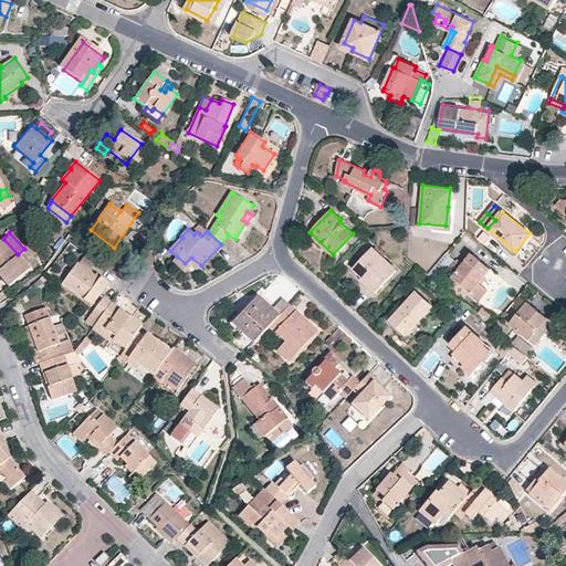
[(491,236),(485,232),(479,239),(484,243),(491,236)]
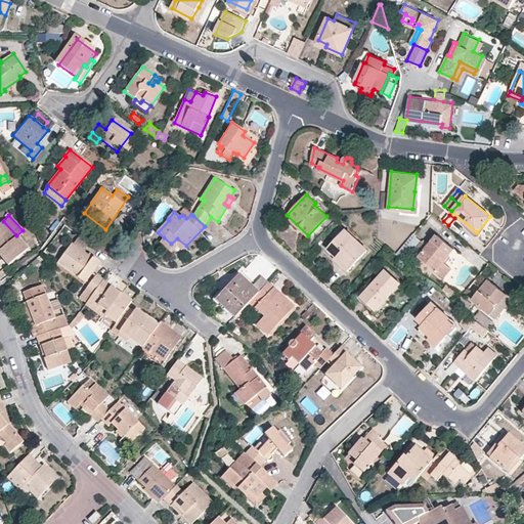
[(3,221),(0,223),(0,245),(3,249),(0,251),(0,254),(9,265),(28,248),(16,235),(3,221)]
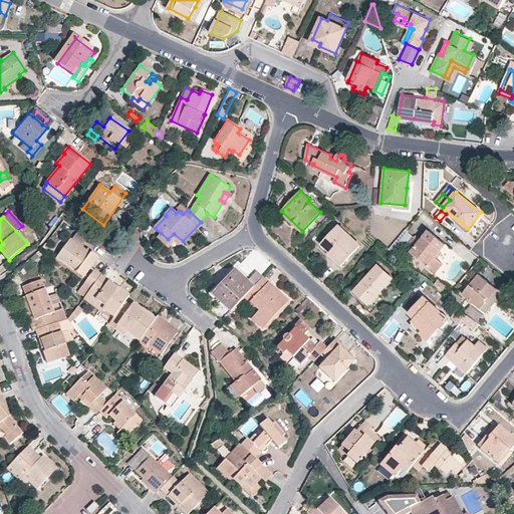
[(322,244),(330,251),(327,253),(340,266),(360,245),(340,226),(322,244)]
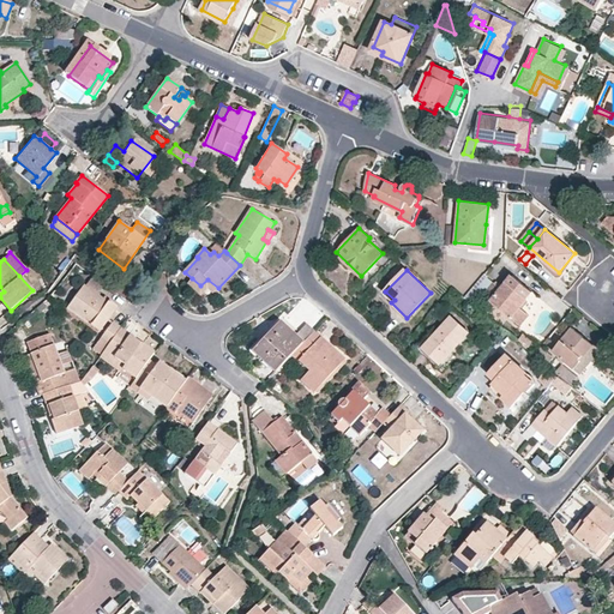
[(495,283),(485,295),(521,325),(529,314),(521,306),(533,292),(515,275),(503,289),(495,283)]
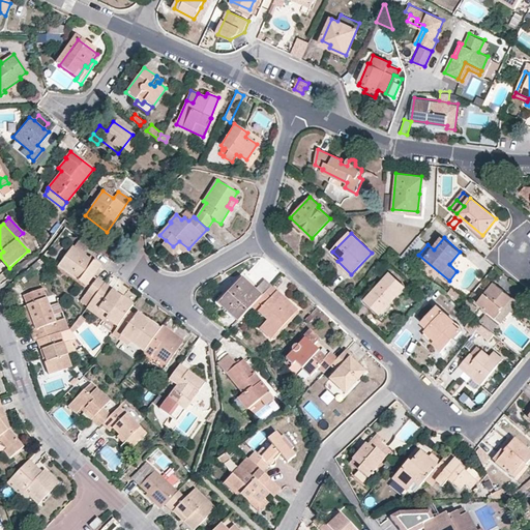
[(84,255),(89,246),(81,240),(75,247),(84,255)]
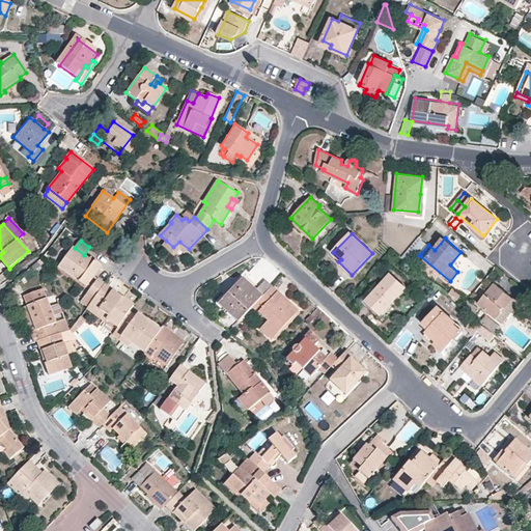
[(166,241),(162,246),(173,256),(179,250),(184,254),(189,249),(179,242),(173,247),(166,241)]
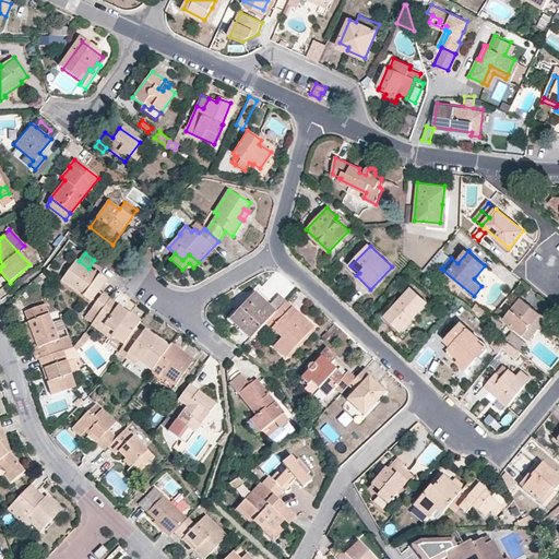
[(78,260),(62,281),(91,301),(108,278),(99,273),(97,275),(94,273),(88,269),(79,261),(78,260)]
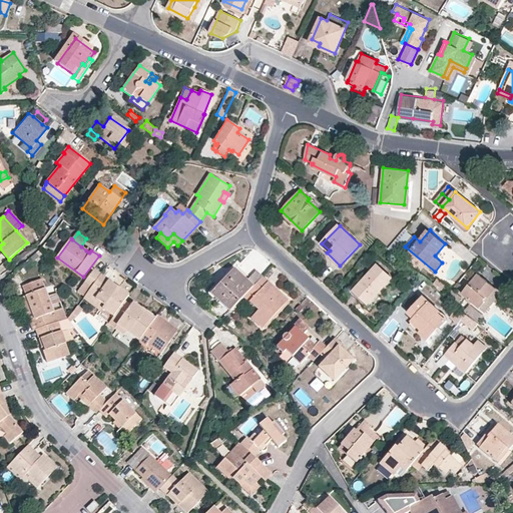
[(378,265),(370,274),(355,290),(368,304),(391,278),(378,265)]
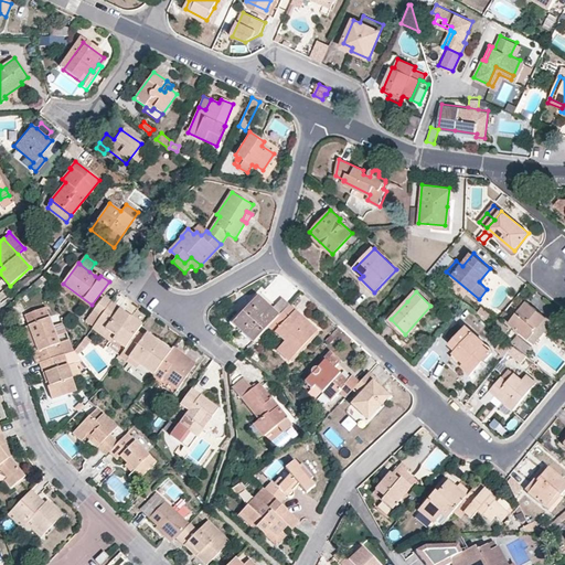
[(110,302),(104,297),(86,320),(94,326),(96,322),(110,302)]
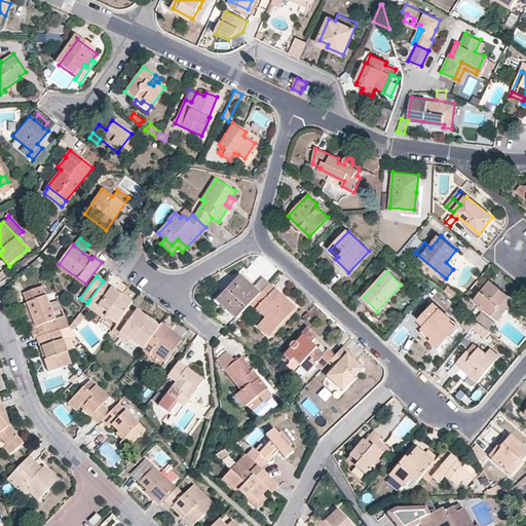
[(240,276),(221,298),(229,307),(227,309),(237,318),(251,304),(254,301),(260,294),(267,286),(269,284),(263,276),(253,287),(240,276)]
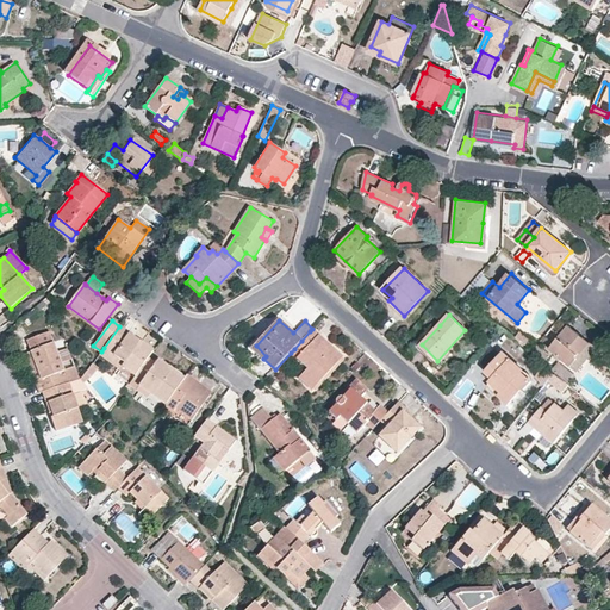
[(435,363),(437,361),(422,344),(440,325),(436,322),(415,346),(435,363)]
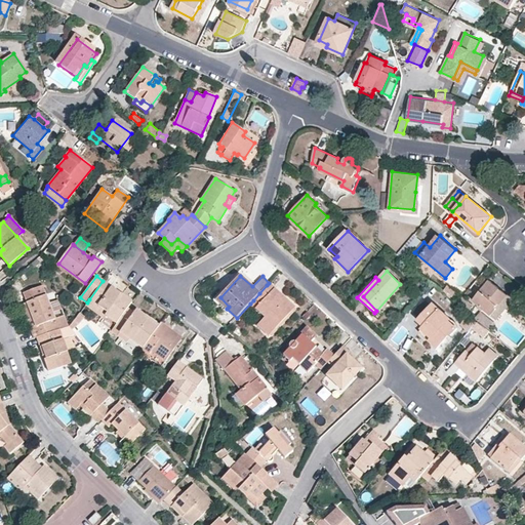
[(490,280),(473,299),(491,316),(509,295),(507,294),(490,280)]
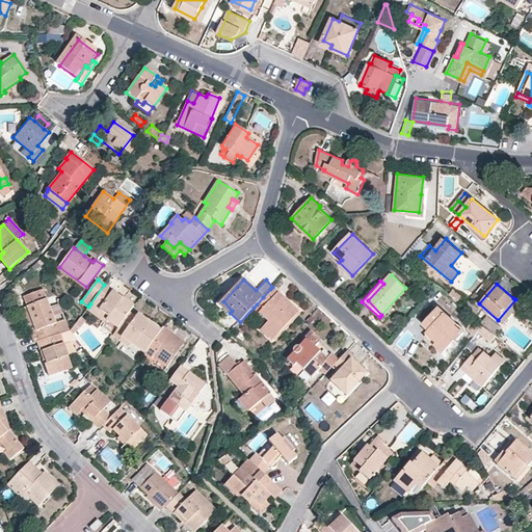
[(104,285),(90,303),(108,317),(106,320),(117,329),(130,313),(134,307),(104,285)]
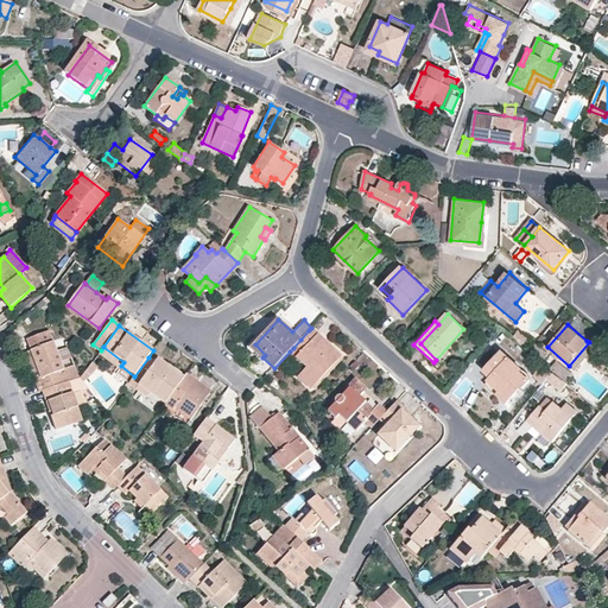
[(293,348),(290,352),(306,367),(299,375),(311,387),(342,355),(328,343),(325,346),(316,337),(318,334),(311,328),(309,330),(301,340),(293,348)]
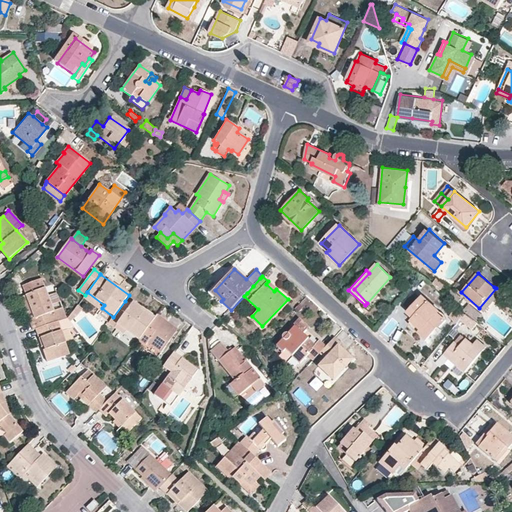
[(436,278),(431,284),(441,292),(445,286),(436,278)]
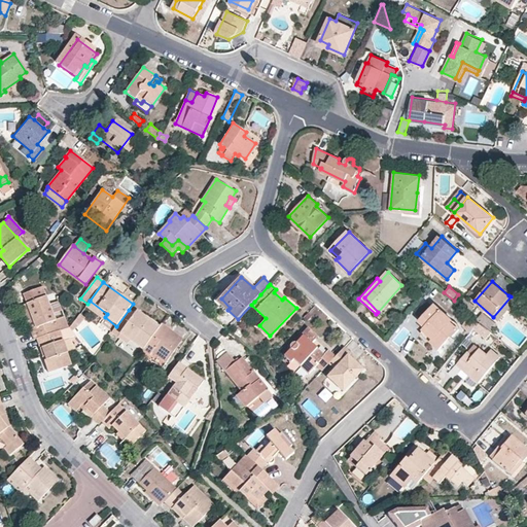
[(24,305),(29,303),(36,326),(31,328),(35,339),(36,339),(40,337),(60,331),(50,305),(45,288),(21,295),(24,305)]
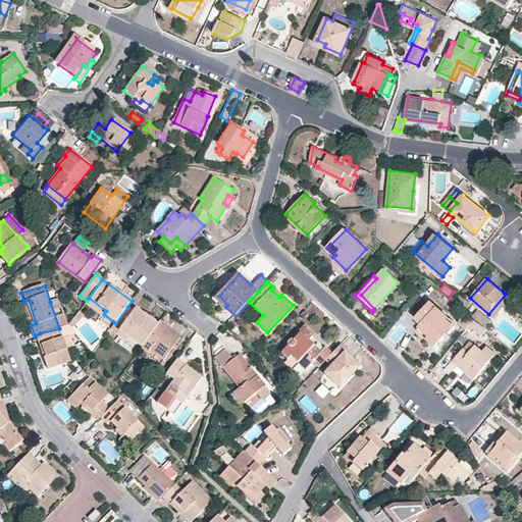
[(273,286),(271,290),(279,297),(281,295),(273,286)]
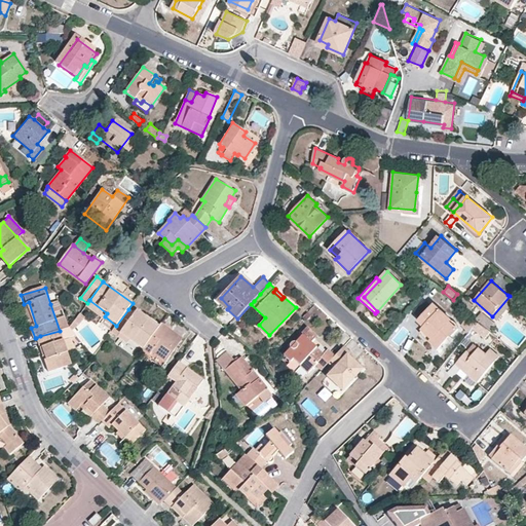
[(517,298),(512,294),(510,293),(508,295),(510,296),(492,316),(497,321),(517,298)]
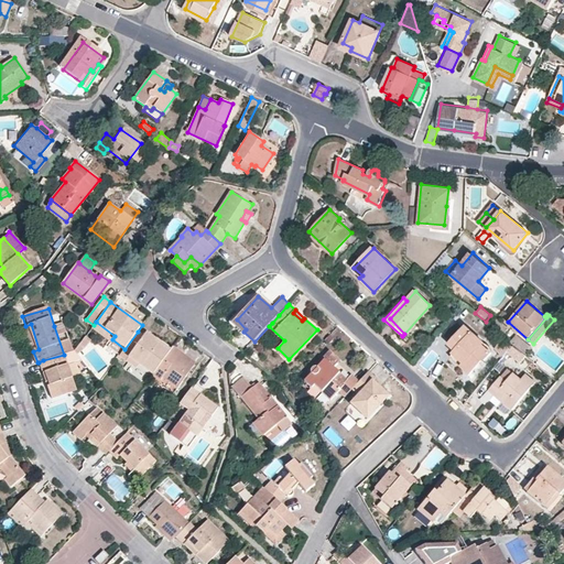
[(237,320),(231,325),(241,334),(243,332),(246,329),(237,320)]
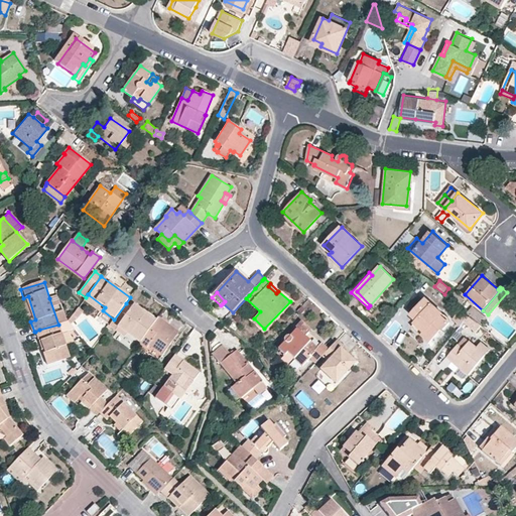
[(86,297),(85,299),(101,311),(103,310),(105,307),(88,294),(86,297)]
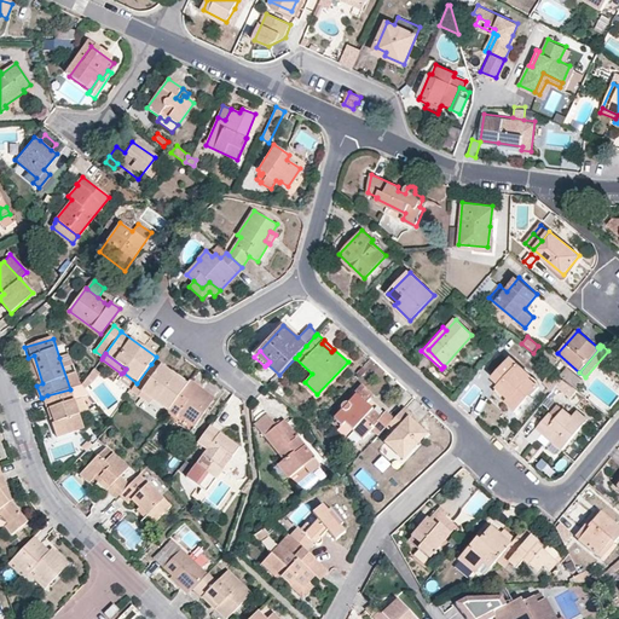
[(34,356),(28,358),(36,386),(42,383),(34,356)]
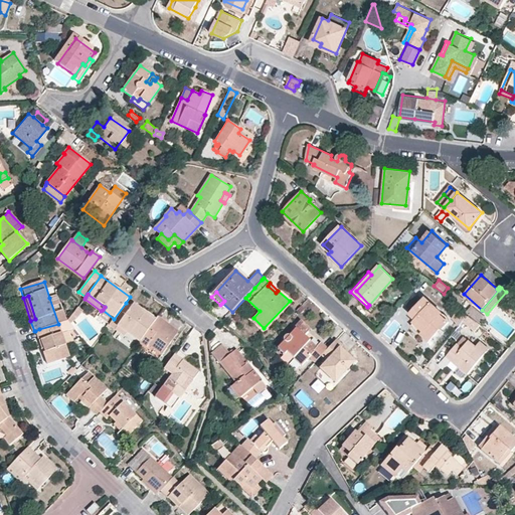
[(58,296),(49,298),(58,324),(59,323),(69,320),(63,309),(61,306),(58,296)]
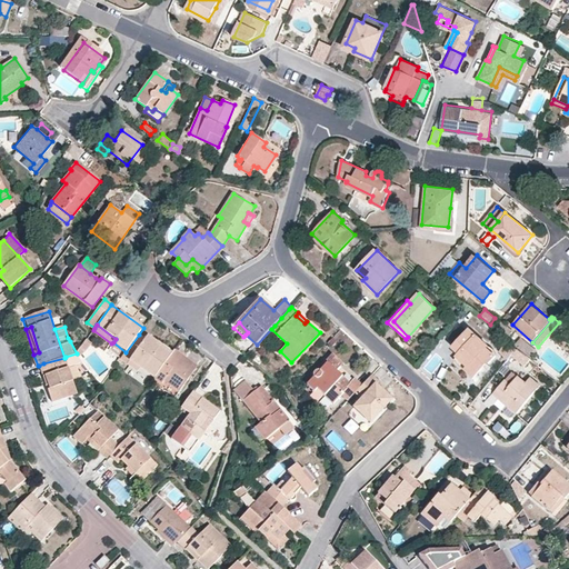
[(455,347),(461,353),(459,357),(469,366),(467,369),(475,376),(487,362),(489,363),(495,356),(487,348),(489,347),(470,330),(455,347)]
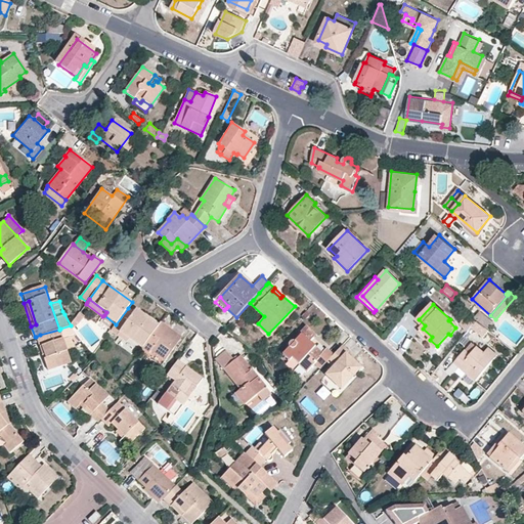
[(297,308),(295,306),(268,334),(271,336),(297,308)]
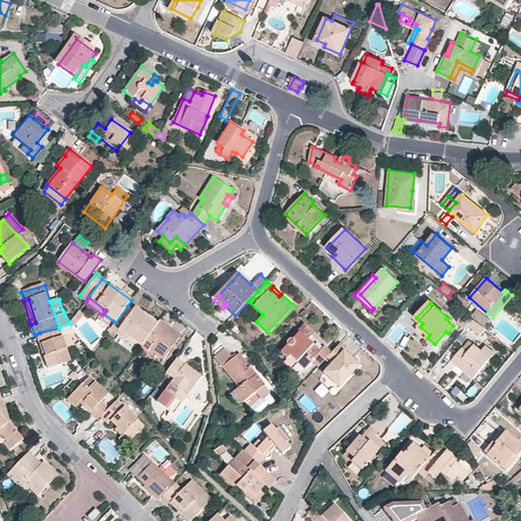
[(119,329),(127,335),(142,346),(157,326),(143,315),(145,313),(135,306),(132,309),(127,306),(115,323),(111,328),(116,332),(119,329)]
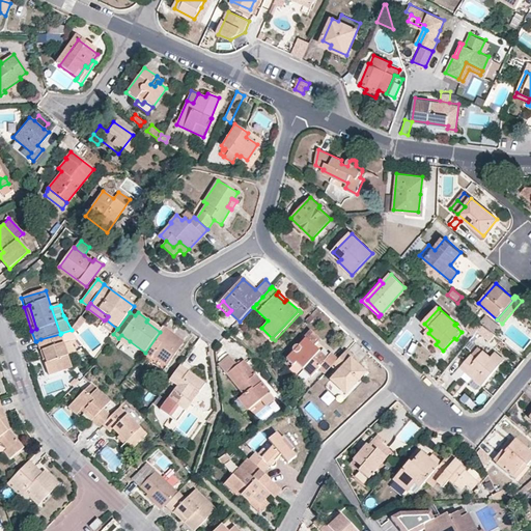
[(465,316),(471,323),(467,329),(472,333),(479,325),(468,313),(465,316)]
